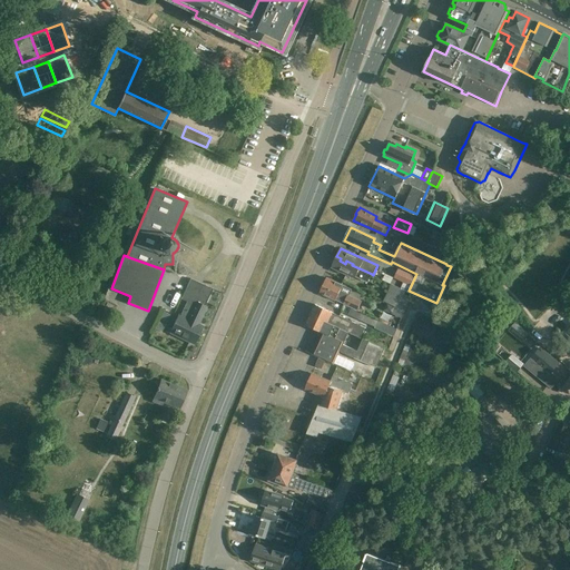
[(336,256),(332,267),(355,278),(355,276),(356,275),(366,279),(370,273),(352,265),(353,264),(346,261),(345,264),(340,261),(341,258),(336,256)]
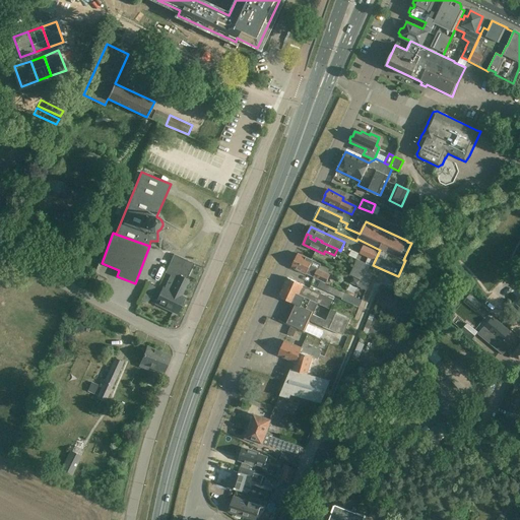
[(369,263),(373,265),(379,252),(364,245),(360,253),(371,259),(369,263)]
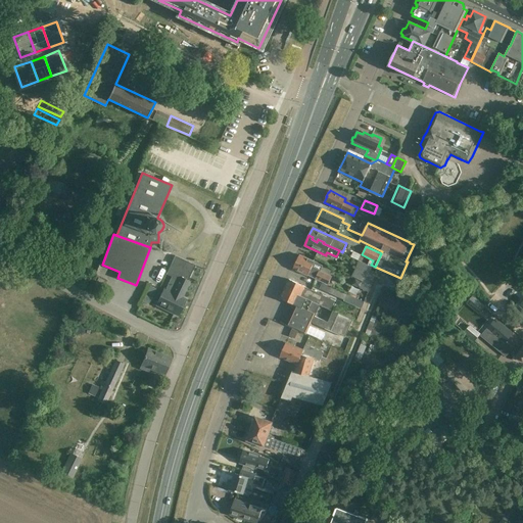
[(323,282),(328,284),(331,277),(320,272),(323,266),(300,254),(294,267),(302,271),(302,273),(308,276),(308,275),(322,281),(323,281),(323,282)]
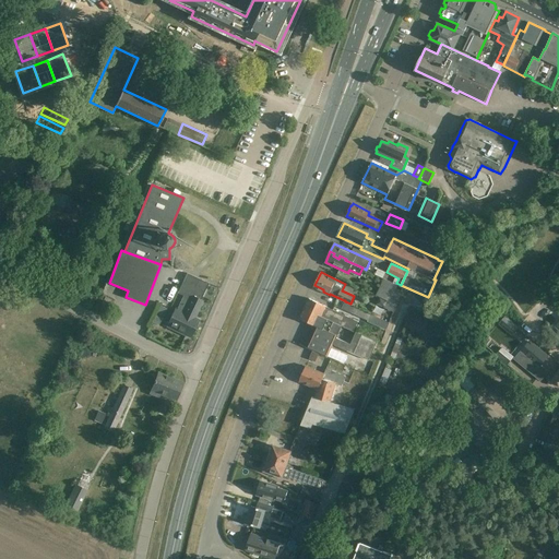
[(209,283),(187,273),(178,293),(183,295),(177,308),(176,308),(167,325),(190,337),(199,320),(194,317),(202,300),(201,300),(209,283)]
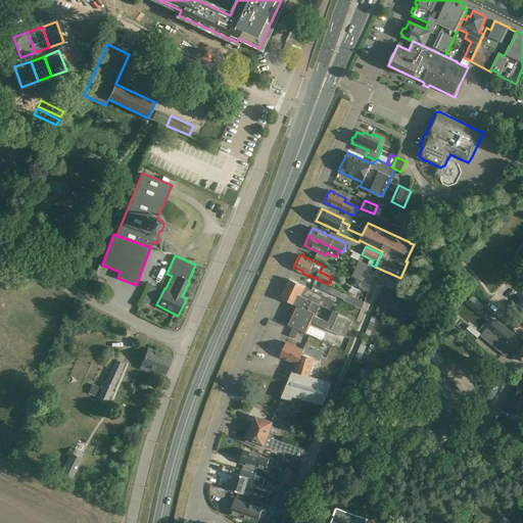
[(352,277),(355,278),(371,285),(370,284),(376,272),(371,269),(372,267),(360,260),(352,277)]
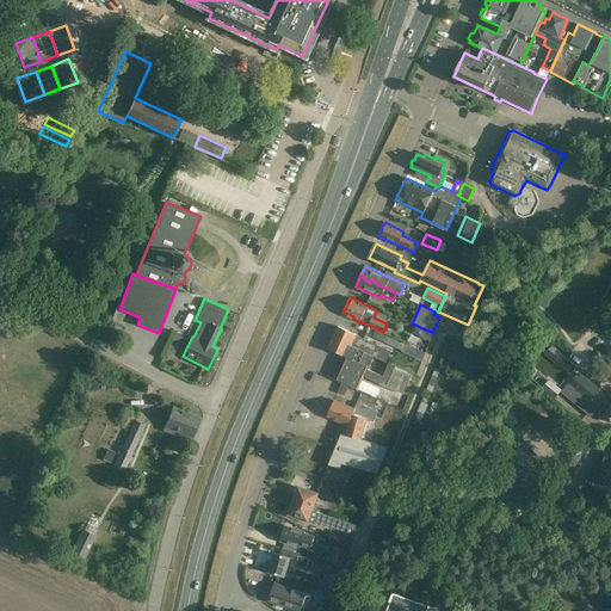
[(122,327),(115,323),(111,333),(117,335),(122,327)]
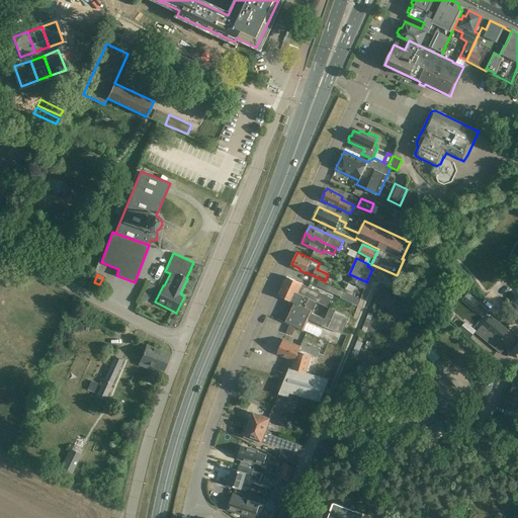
[(352,275),(349,281),(365,289),(367,283),(352,275)]
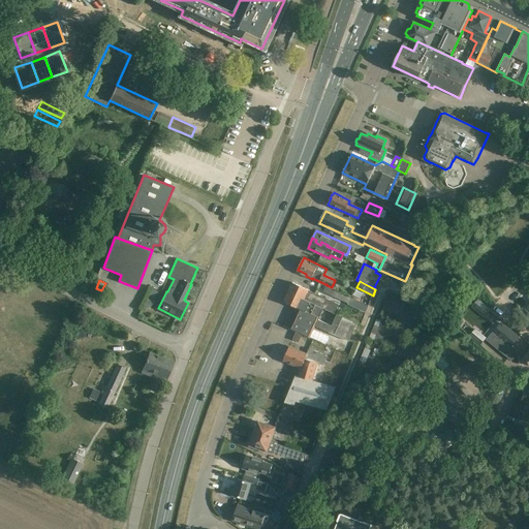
[(292,282),(287,292),(323,308),(335,313),(339,305),(327,300),(327,299),(309,290),(292,282)]
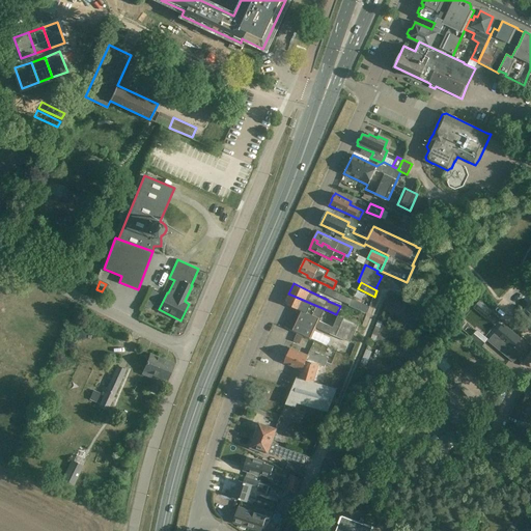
[(333,288),(328,286),(325,292),(350,304),(364,310),(364,309),(367,311),(370,306),(353,298),(333,288)]
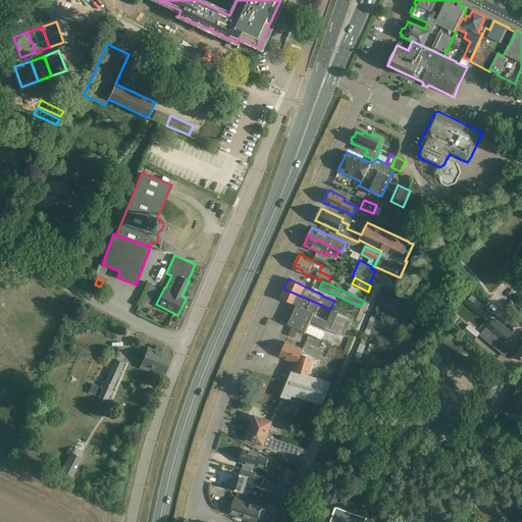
[(306,333),(318,304),(283,289),(279,298),(292,304),(292,305),(293,308),(296,309),(294,313),(289,325),(306,333)]
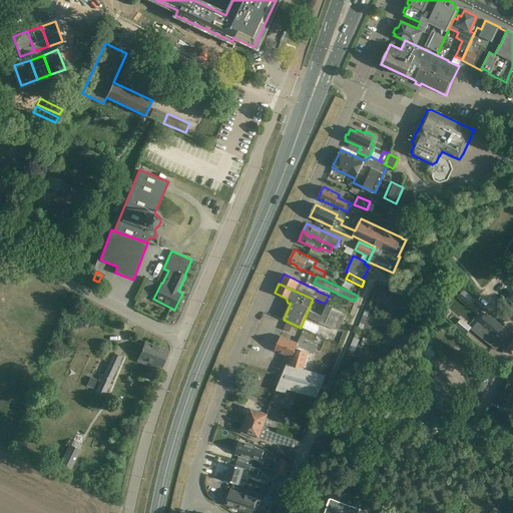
[(470,297),(464,292),(459,298),(465,303),(470,297)]
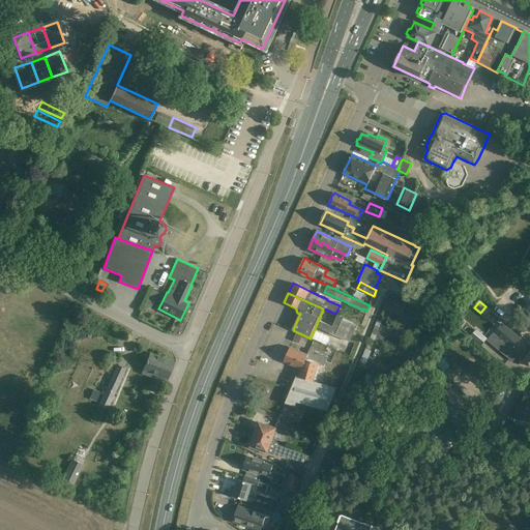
[(337,329),(334,335),(348,342),(349,342),(350,341),(358,323),(343,317),(337,329)]
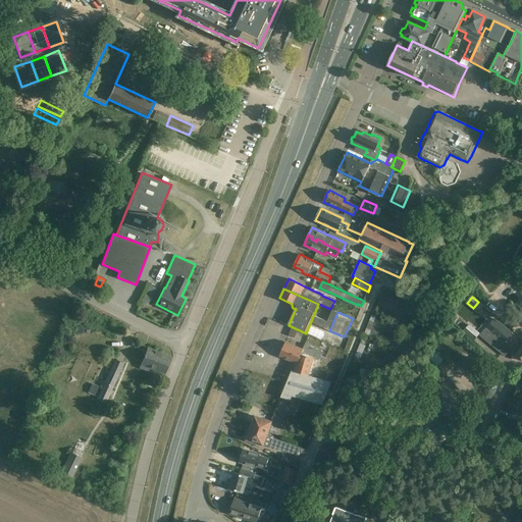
[(378,338),(382,317),(370,315),(366,335),(378,338)]
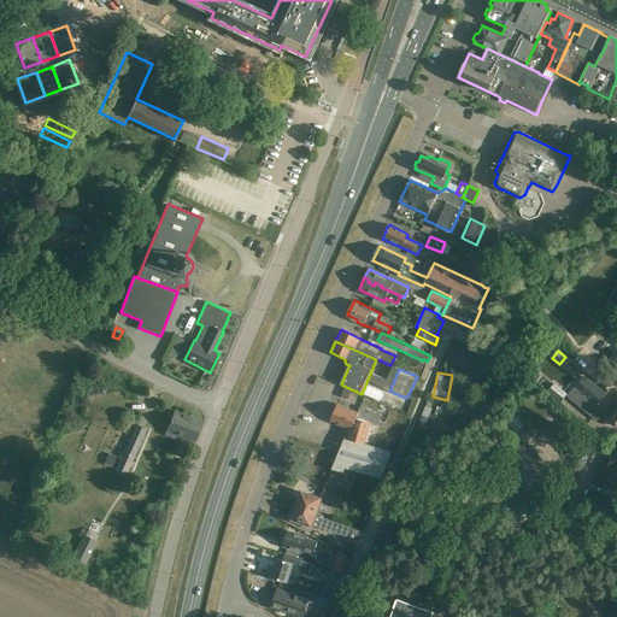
[(573,394),(569,398),(597,421),(604,412),(605,411),(597,404),(605,394),(586,377),(577,388),(576,387),(571,393),(573,394)]
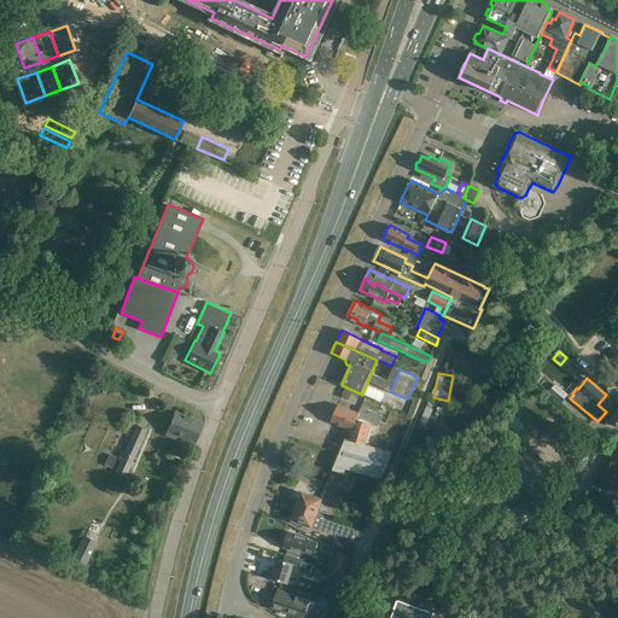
[(555,385),(549,392),(553,396),(559,389),(555,385)]
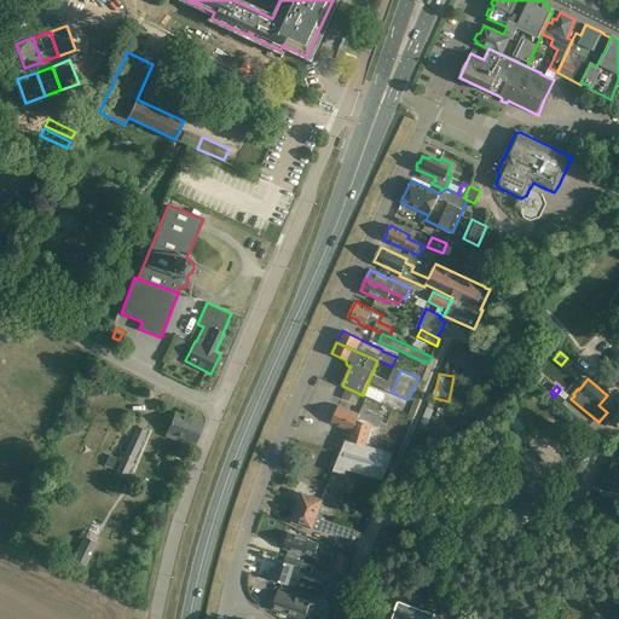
[(339,406),(331,423),(334,423),(352,432),(350,440),(365,444),(371,424),(379,427),(383,416),(362,408),(359,412),(340,404),(339,406)]
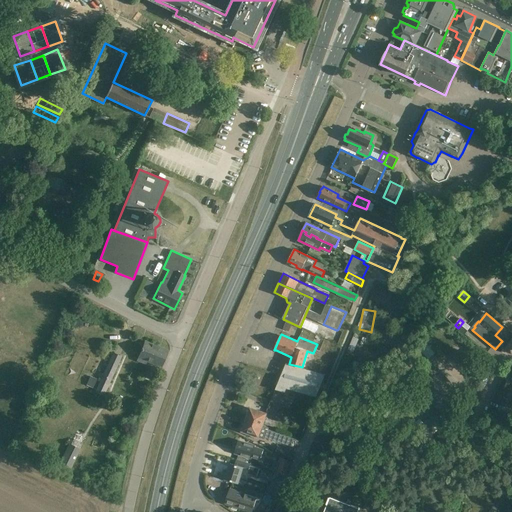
[(168,350),(145,340),(137,360),(145,363),(146,361),(161,366),(168,350)]
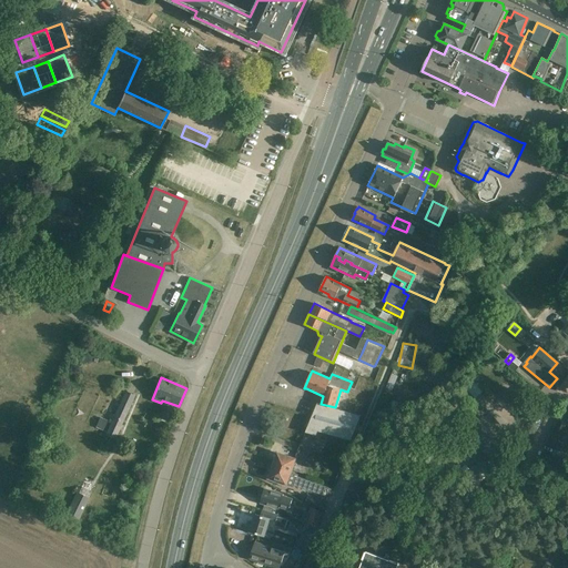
[(125,391),(104,434),(115,439),(137,396),(125,391)]
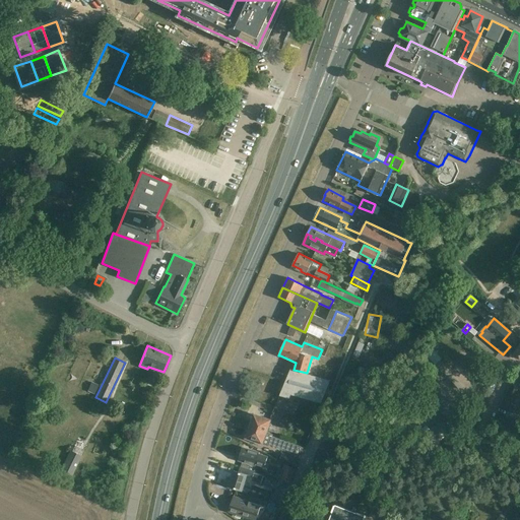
[(330,380),(316,376),(294,370),(290,369),(279,395),(289,398),(290,394),(321,403),(330,380)]
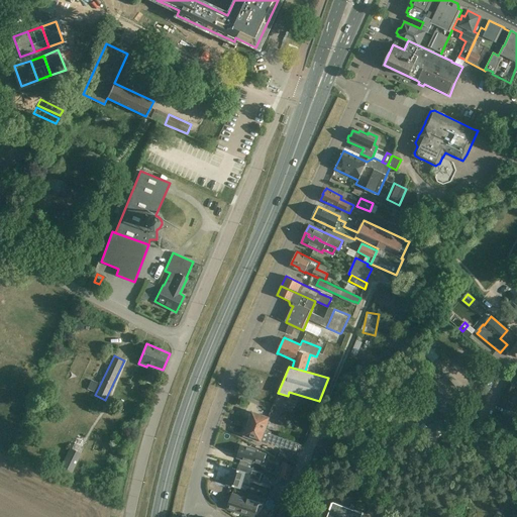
[(435,383),(426,374),(415,384),(442,415),(421,432),(431,444),(464,415),(454,404),(453,405),(445,396),(455,388),(444,375),(435,383)]
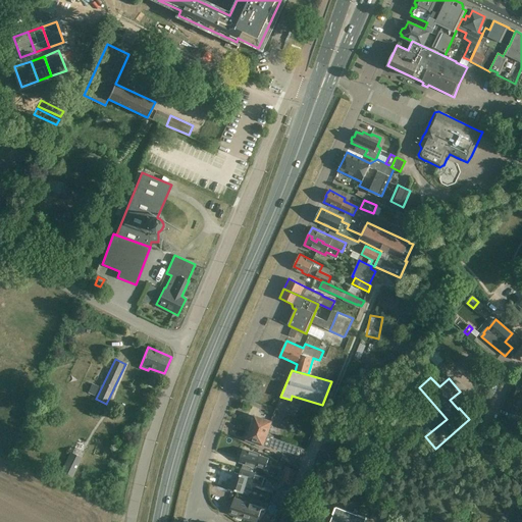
[(521,402),(521,378),(518,377),(514,385),(503,407),(516,414),(521,402)]
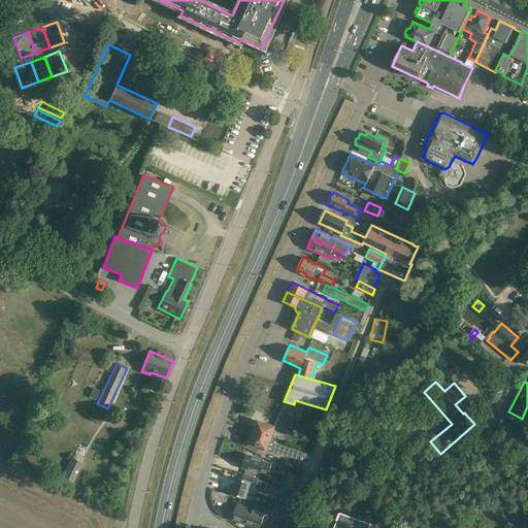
[(302,410),(284,402),(279,414),(298,422),(302,410)]
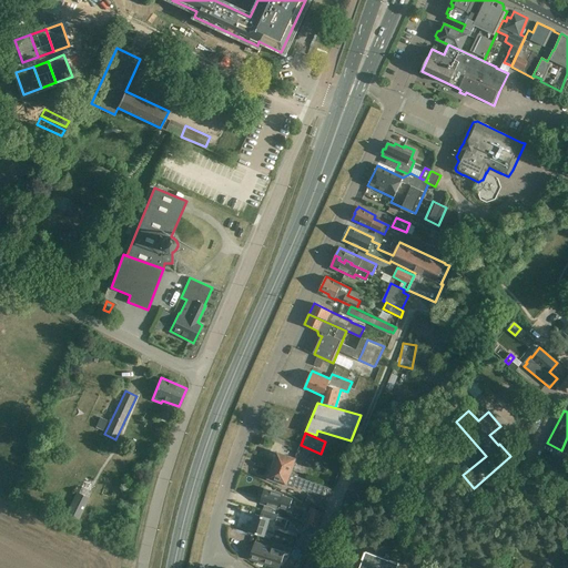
[(273,466),(290,472),(291,469),(303,474),(305,468),(293,464),(294,459),(277,454),(273,466)]
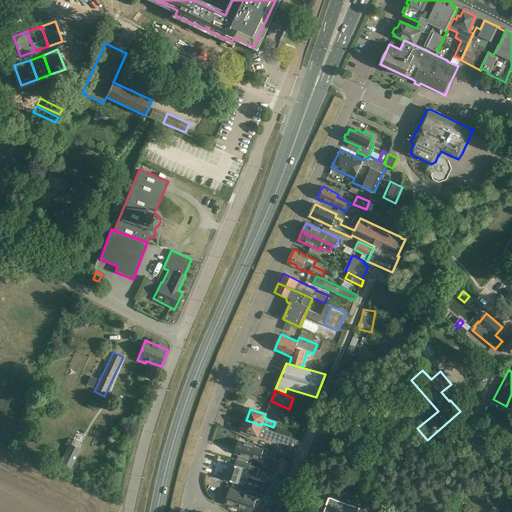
[(511,428),(511,427),(507,412),(501,414),(506,431),(511,428)]
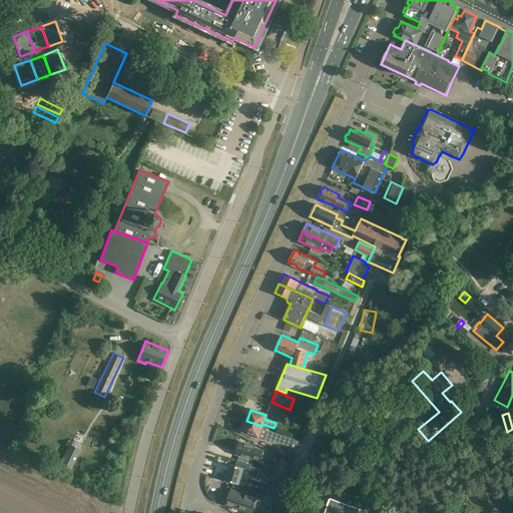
[(246,421),(242,432),(251,435),(250,437),(258,439),(258,437),(265,440),(266,438),(295,448),(297,441),(294,439),(289,438),(269,431),(269,429),(266,428),(265,428),(262,427),(262,426),(246,421)]
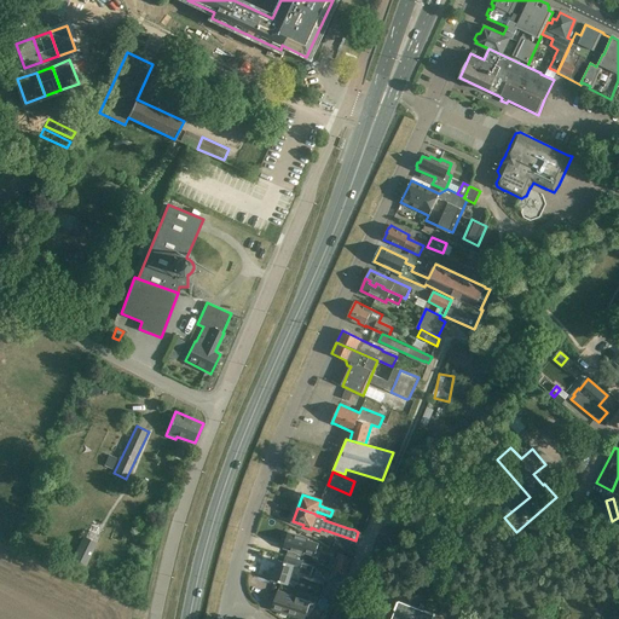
[(287,541),(284,548),(304,554),(304,553),(314,556),(318,544),(307,541),(308,538),(289,533),(288,536),(287,536),(284,539),(287,541)]
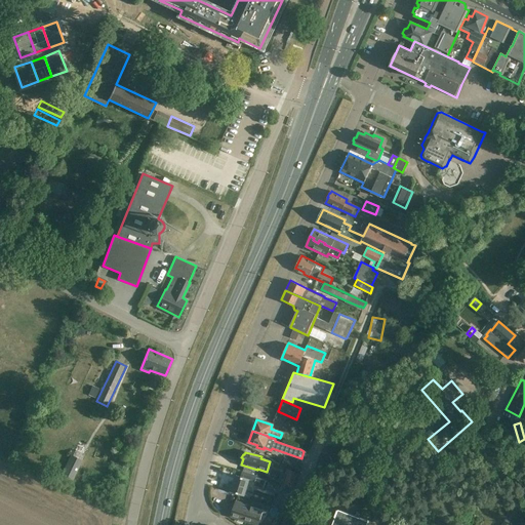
[(83,461),(71,455),(62,475),(74,481),(83,461)]
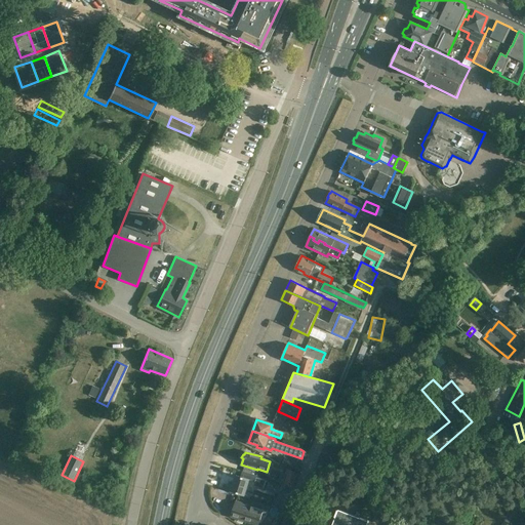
[(287,468),(286,469),(297,474),(298,473),(301,466),(285,457),(285,458),(284,458),(282,458),(280,462),(281,465),(287,468)]
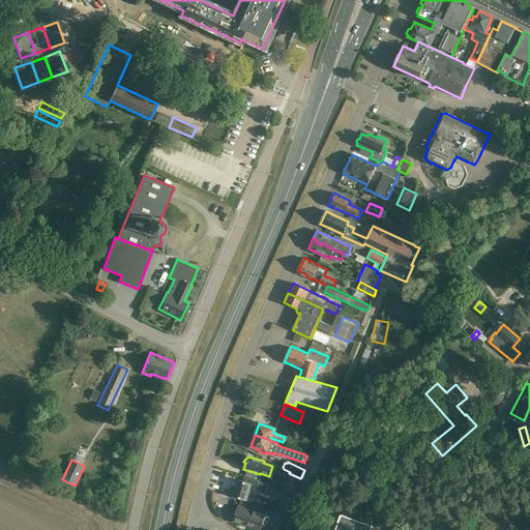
[(300,478),(289,473),(288,478),(290,479),(287,489),(296,491),(298,481),(299,482),(300,478)]
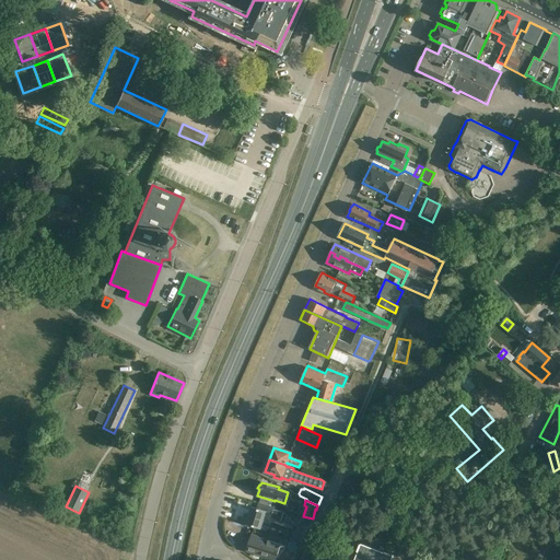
[(276,508),(258,502),(256,510),(252,508),(246,524),(259,528),(265,512),(272,514),(271,518),(281,522),(283,513),(275,510),(276,508)]
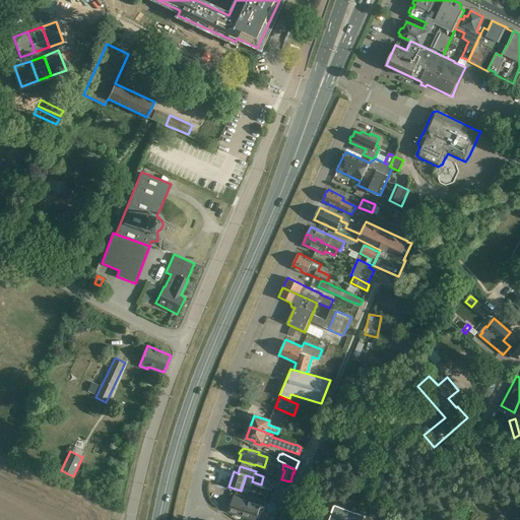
[(289,484),(279,481),(276,492),(285,495),(289,484)]
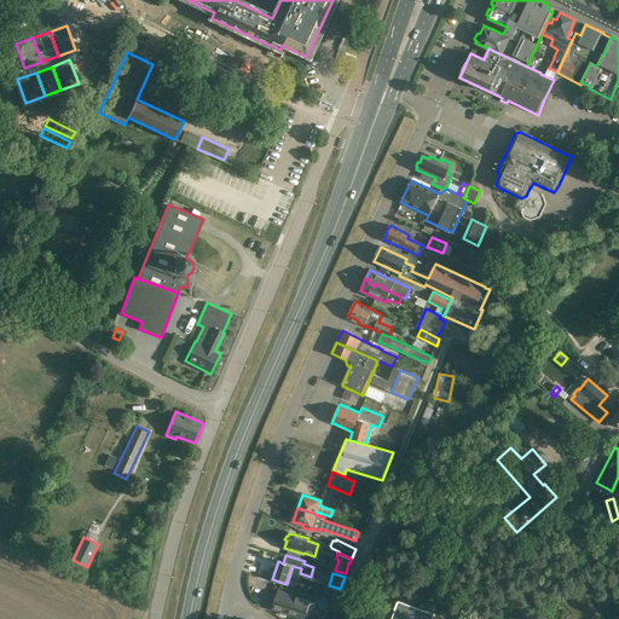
[(278,591),(272,609),(282,613),(281,614),(287,615),(287,614),(296,618),(301,618),(304,618),(307,613),(310,614),(316,605),(311,601),(312,596),(304,594),(302,599),(278,591)]
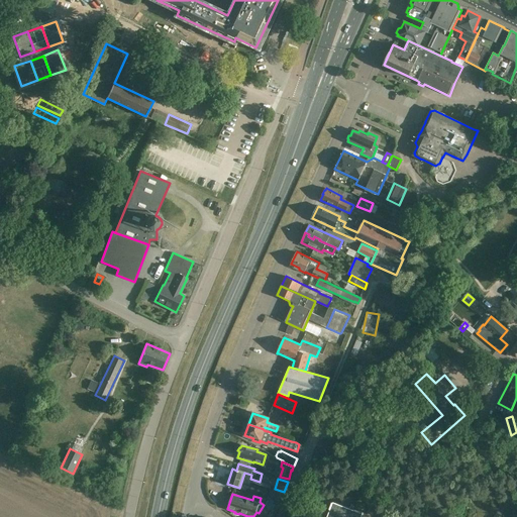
[(330,509),(327,516),(360,516),(363,513),(362,513),(333,502),(333,503),(332,503),(329,509),(330,509)]
